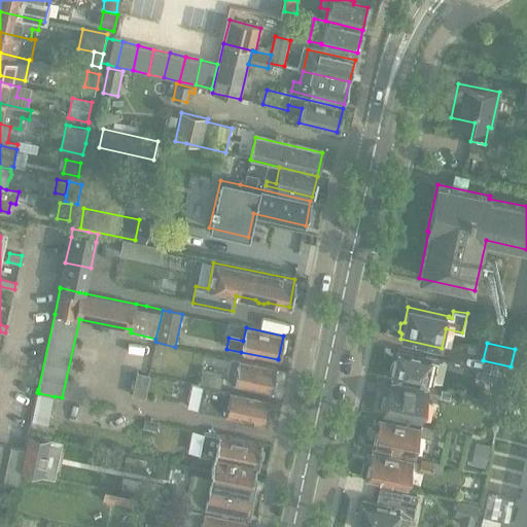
[(391,378),(426,385),(432,386),(438,357),(425,355),(425,357),(397,351),(394,362),(391,364),(390,371),(392,375),(391,378)]
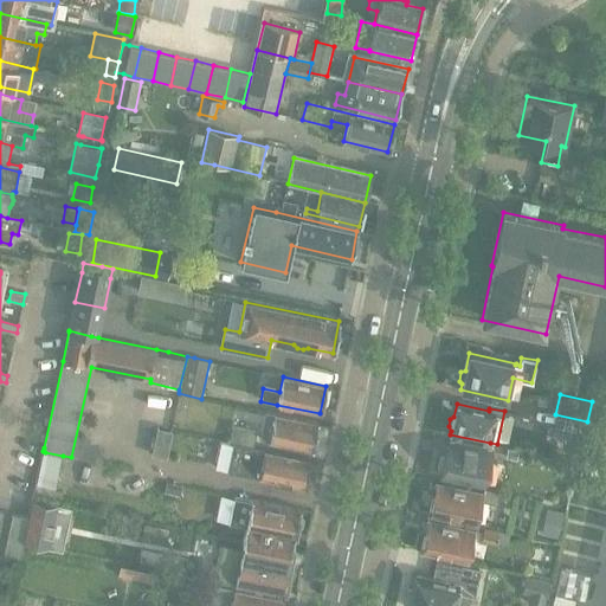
[(265,412),(259,439),(313,450),(318,423),(265,412)]
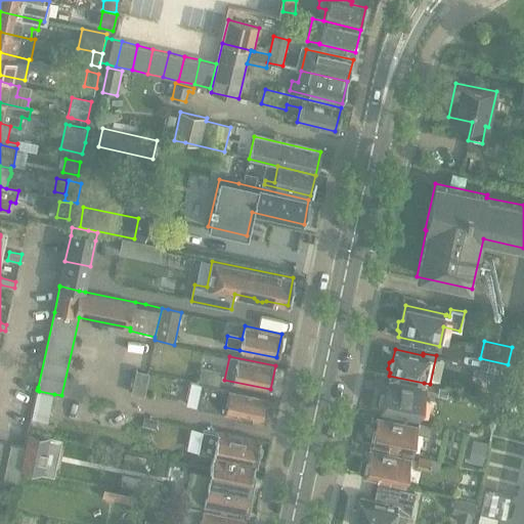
[(477,377),(504,383),(508,364),(480,358),(477,377)]
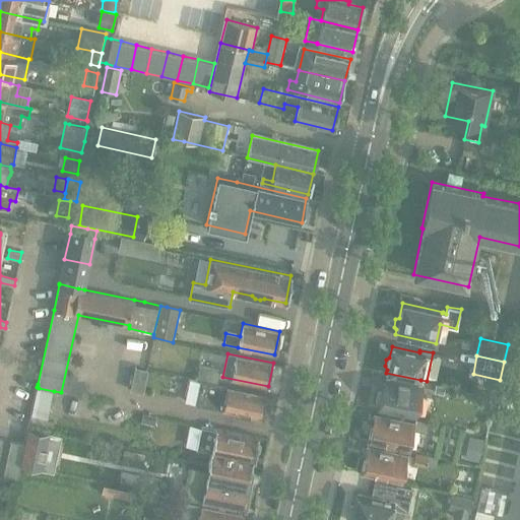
[(196,380),(199,381),(200,381),(217,384),(220,370),(199,365),(196,380)]
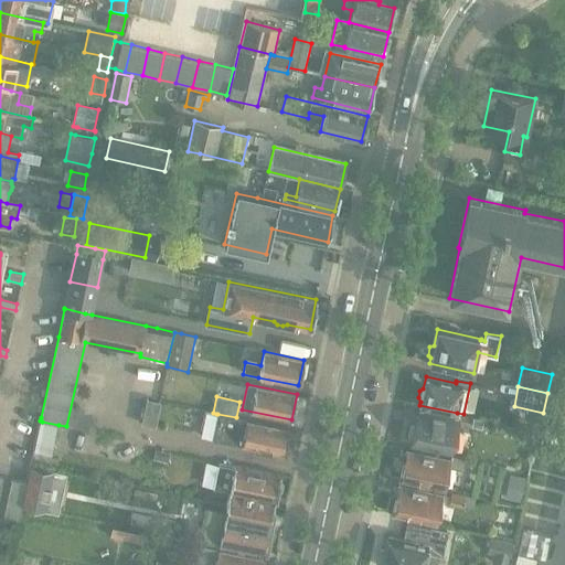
[(201,437),(214,439),(285,454),(286,447),(290,445),(292,436),(288,433),(289,428),(236,417),(217,414),(216,414),(213,413),(205,412),(201,437)]
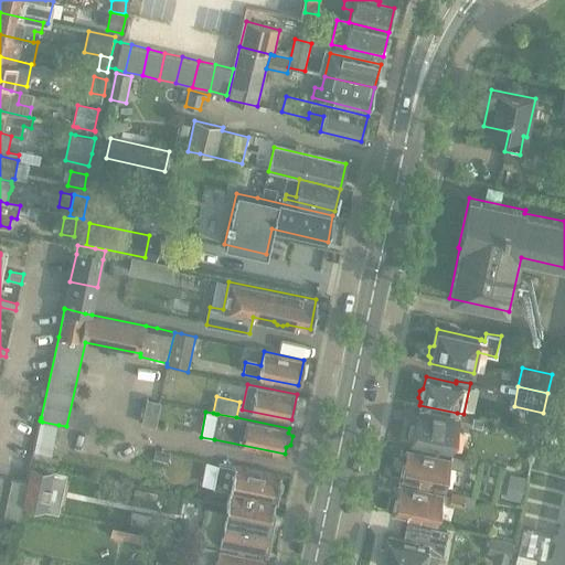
[(432,413),(430,418),(417,415),(415,425),(411,426),(407,437),(412,440),(411,444),(452,454),(460,419),(432,413)]
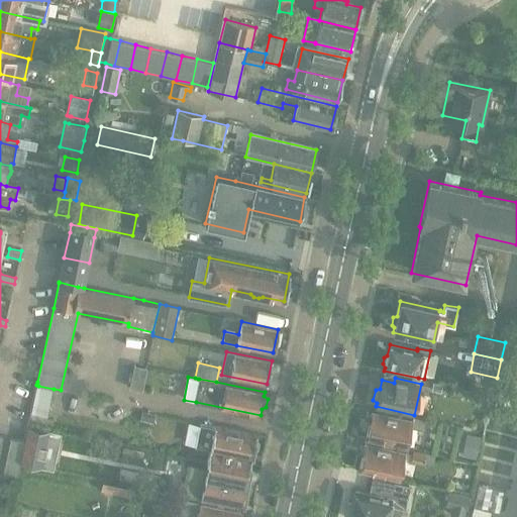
[(433,384),(431,390),(441,392),(442,385),(433,384)]
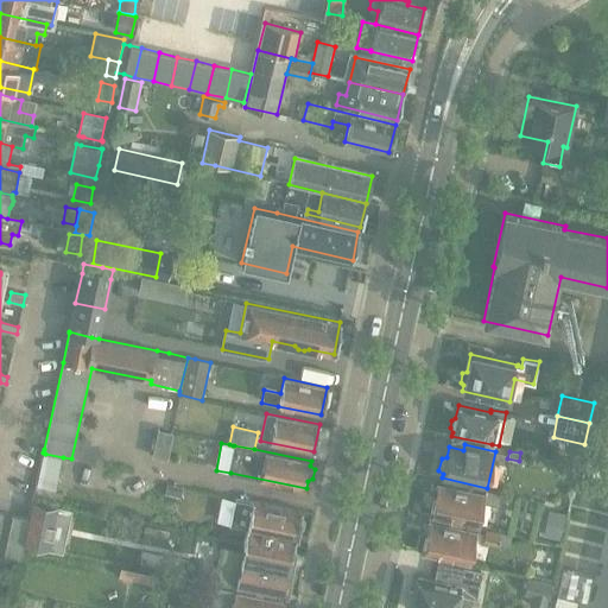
[(45,454),(38,486),(56,489),(63,457),(45,454)]
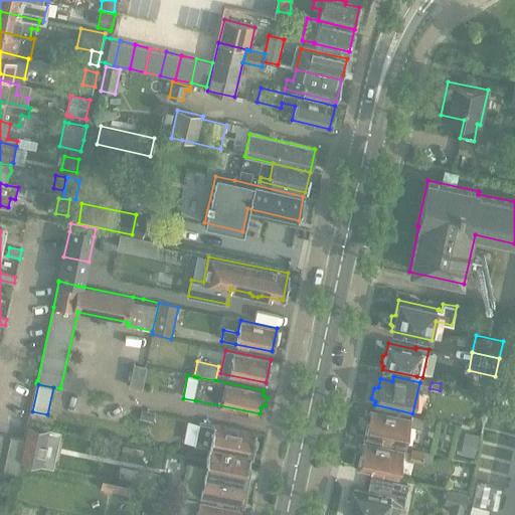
[(474,403),(488,406),(491,393),(477,390),(474,403)]
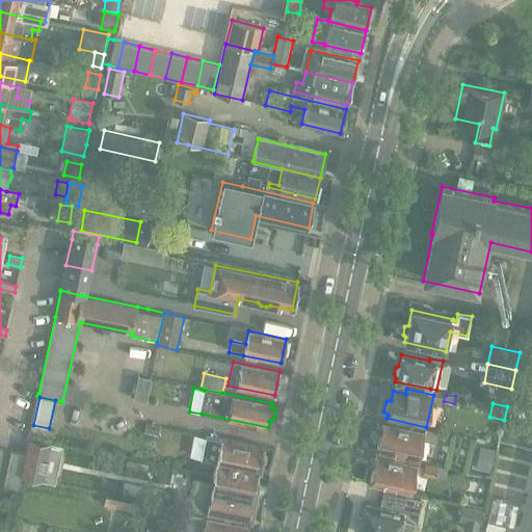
[(148,423),(144,432),(158,435),(161,426),(148,423)]
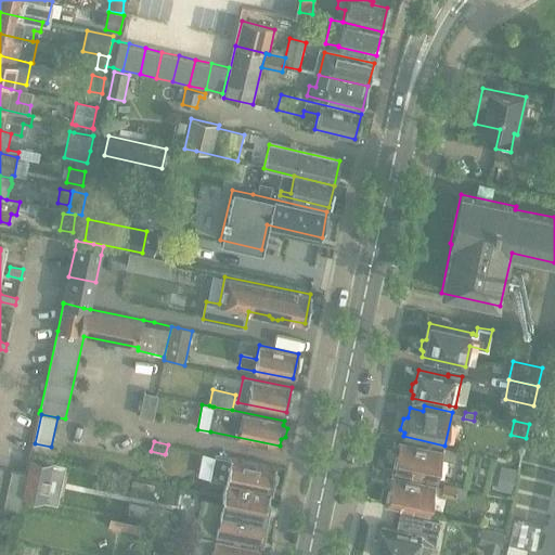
[(399,441),(392,472),(436,480),(436,477),(440,457),(453,460),(456,450),(442,447),(441,451),(399,441)]
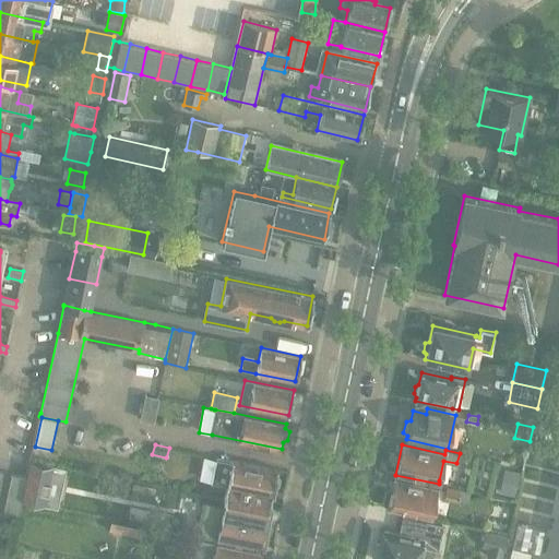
[(227,485),(224,500),(241,503),(269,509),(273,488),(277,486),(280,477),(275,473),(276,470),(232,461),(232,463),(216,460),(212,483),(227,485)]
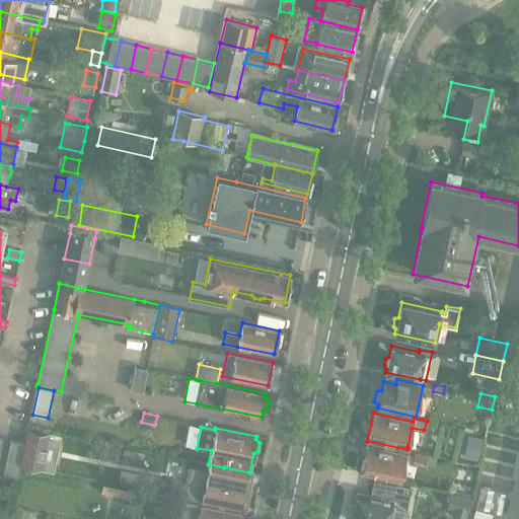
[(25,444),(21,464),(42,468),(49,433),(28,429),(25,444)]
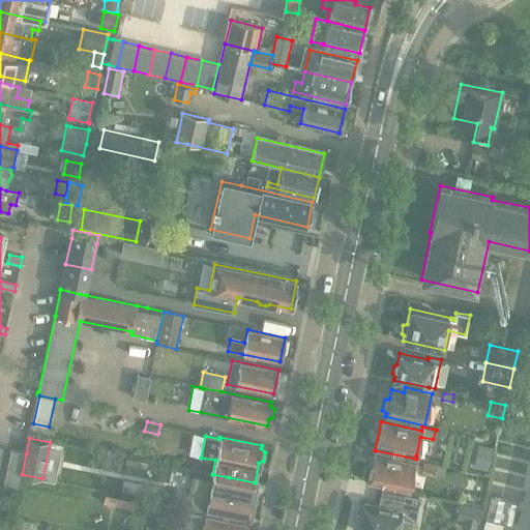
[(479,445),(474,467),(489,470),(494,448),(479,445)]
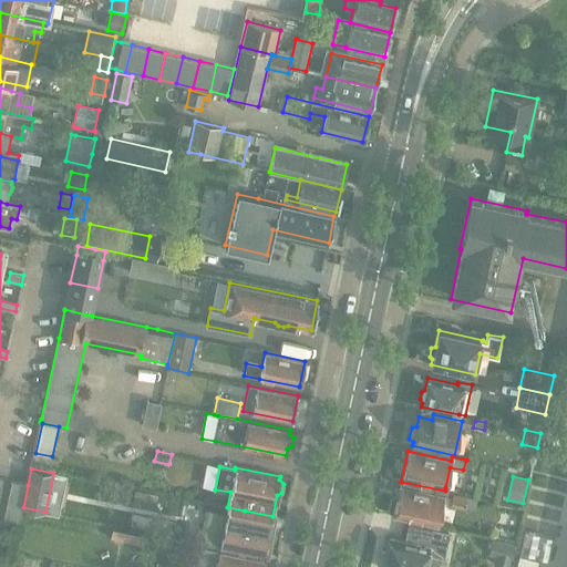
[(12,482),(4,523),(19,525),(23,507),(28,485),(12,482)]
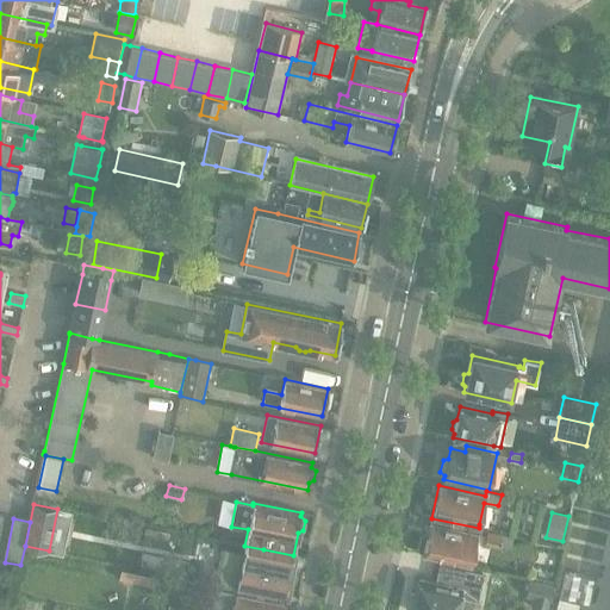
[(423,555),(471,565),(478,534),(430,523),(423,555)]
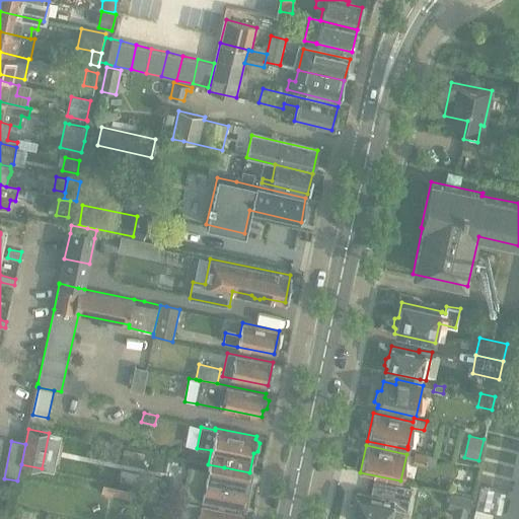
[(425,466),(426,464),(427,454),(414,452),(412,463),(425,466)]
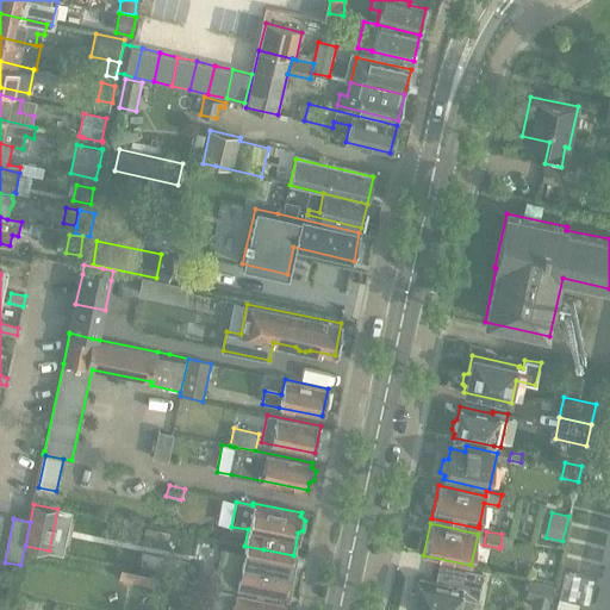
[(285,598),(293,555),(263,549),(244,546),(240,571),(235,570),(231,587),(285,598)]
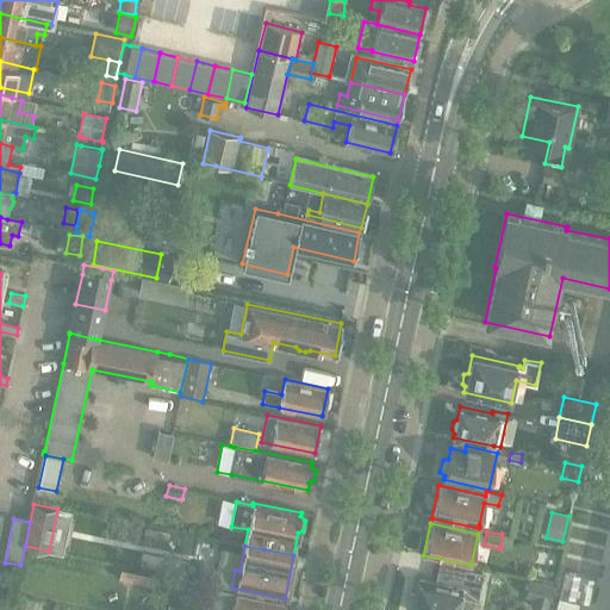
[(419,578),(416,593),(411,593),(408,608),(412,609),(458,609),(461,597),(478,601),(484,574),(440,565),(436,582),(419,578)]
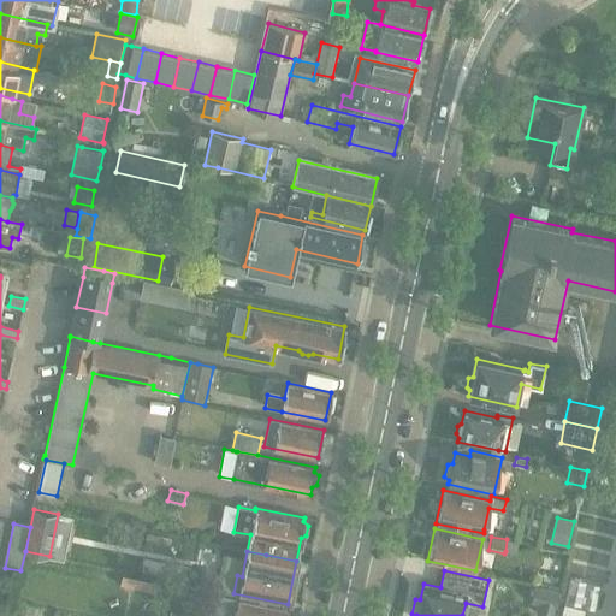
[(122,576),(120,584),(130,586),(132,578),(122,576)]
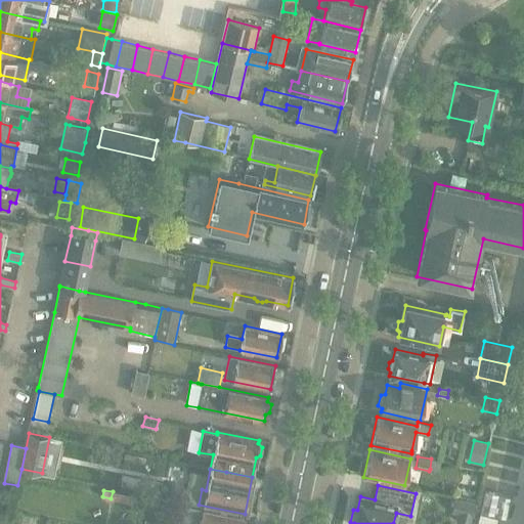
[(456,523),(462,523),(472,523),(476,503),(455,498),(452,513),(459,515),(456,523)]
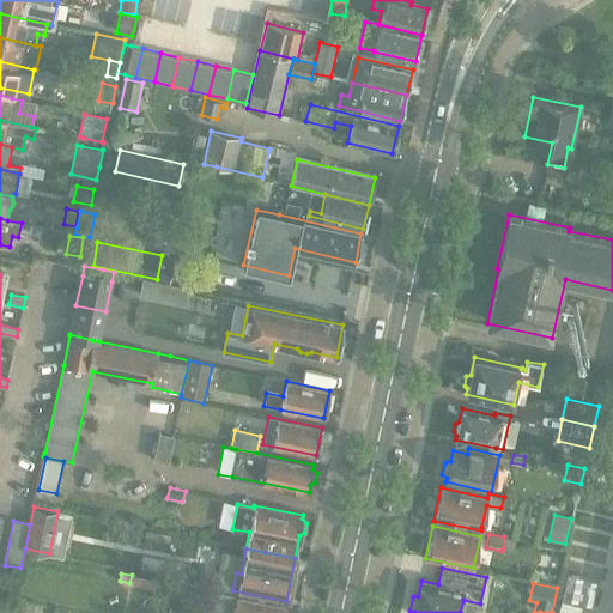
[(284,612),(286,605),(217,592),(212,590),(207,612),(284,612)]
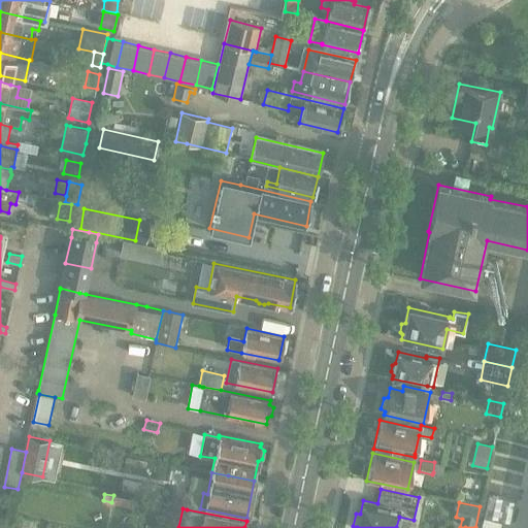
[(484,518),(481,527),(498,527),(500,522),(484,518)]
